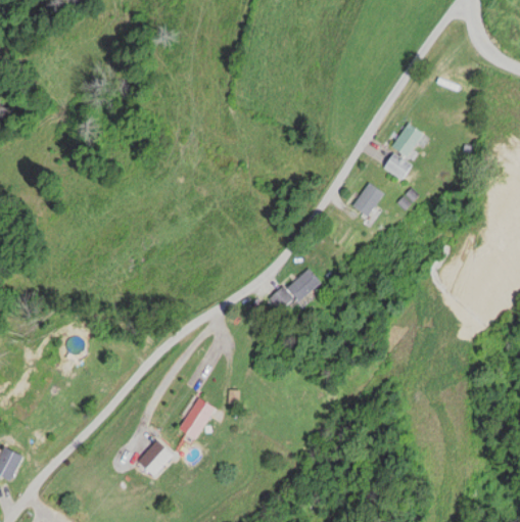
[(408,158),(424,133),(408,123),(391,148),(408,158)]
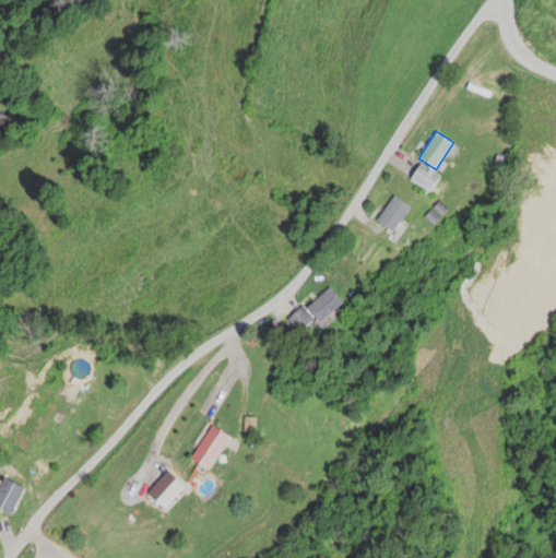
[(410,176),(432,193),(442,179),(421,162),(410,176)]
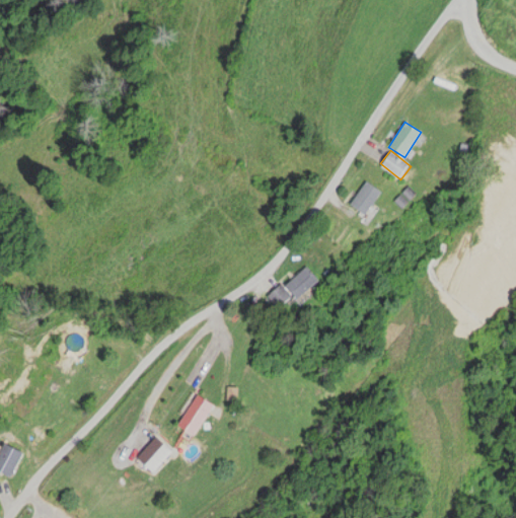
[(381,192),(367,181),(350,205),(364,215),(381,192)]
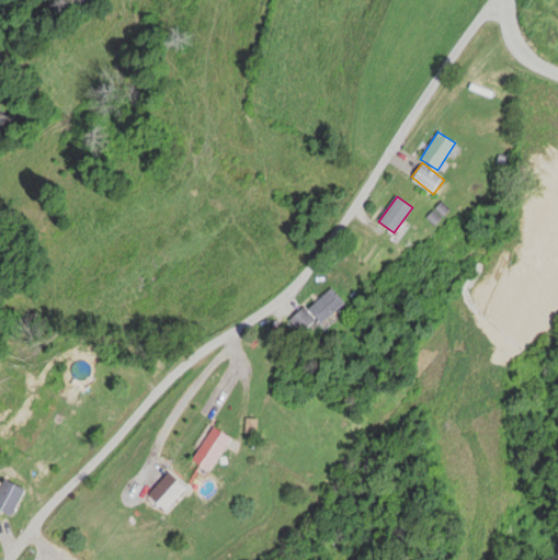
[(310,332),(345,304),(332,287),(296,317),(310,332)]
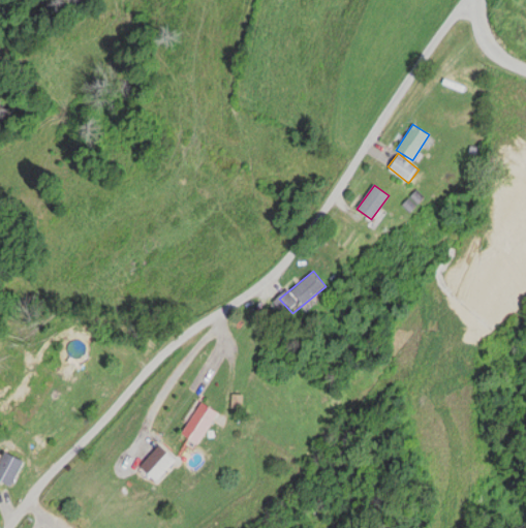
[(180,434),(196,445),(218,415),(202,403),(180,434)]
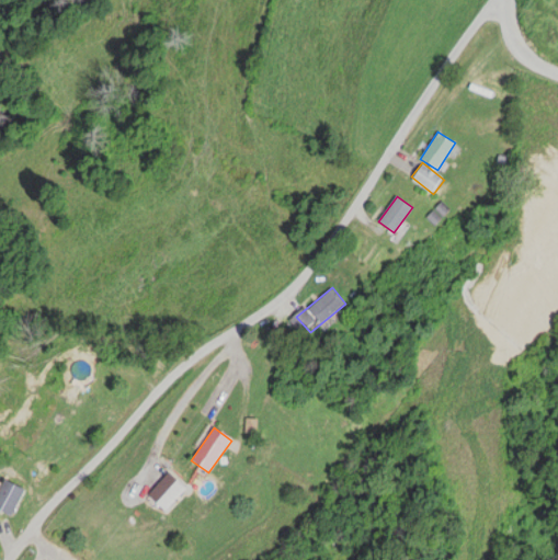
[(0,511),(12,518),(26,490),(6,479),(0,490),(0,511)]
